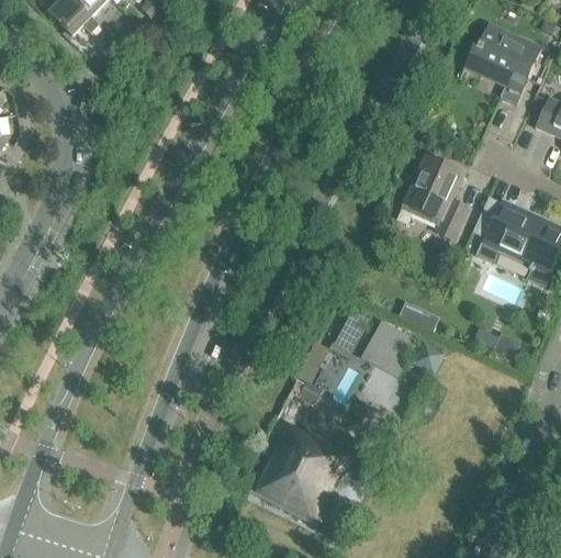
[(97,23),(90,17),(73,0),(58,0),(47,12),(70,35),(80,25),(87,33),(97,23)]
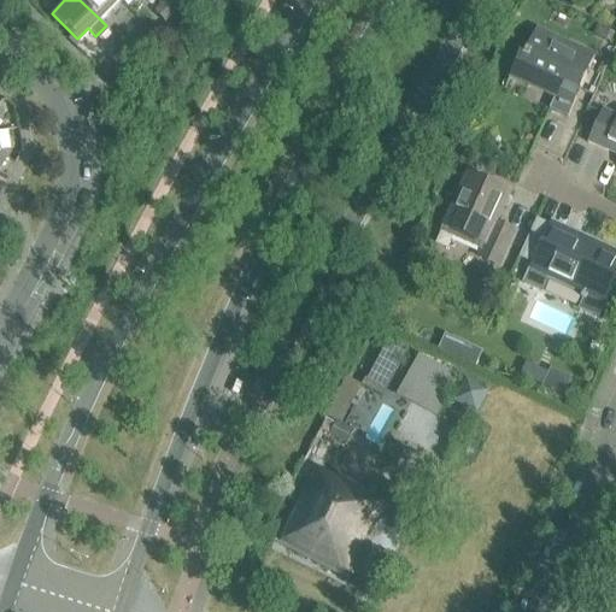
[(80,0),(99,18),(116,0),(80,0)]
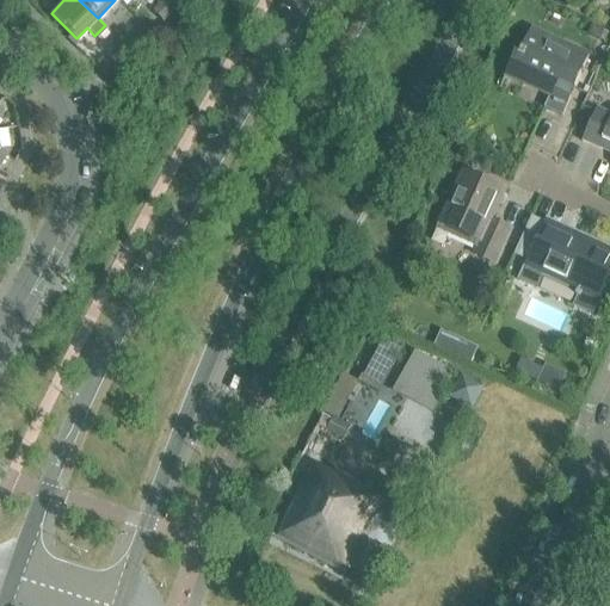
[(172,10),(161,0),(159,0),(152,7),(164,19),(172,10)]
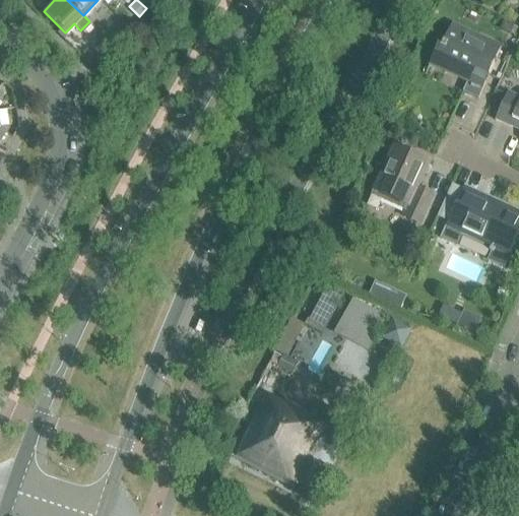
[(146,8),(153,1),(152,0),(137,0),(146,8)]
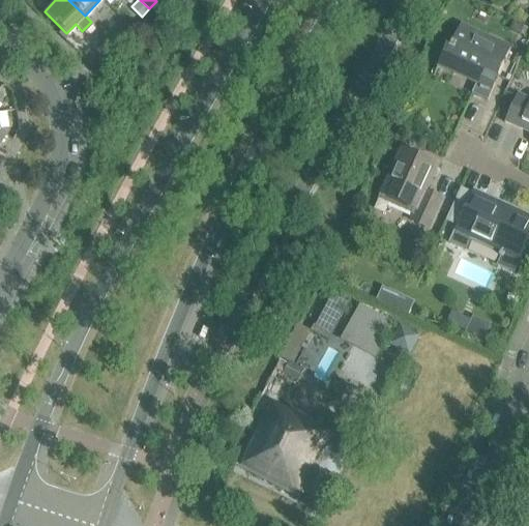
[(524,33),(527,26),(513,20),(510,27),(524,33)]
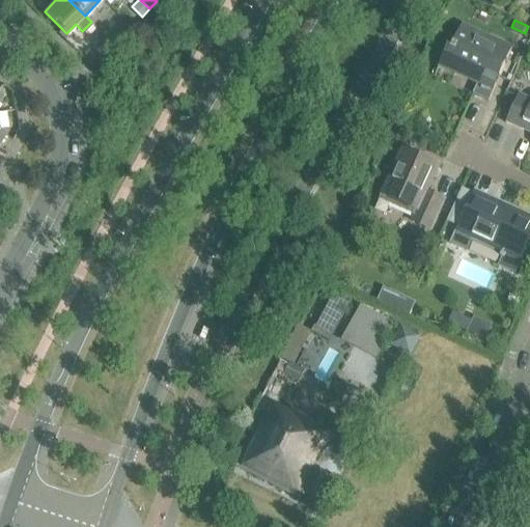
[(450,45),(446,43),(438,62),(477,81),(473,91),(487,98),(511,45),(461,22),(450,45)]
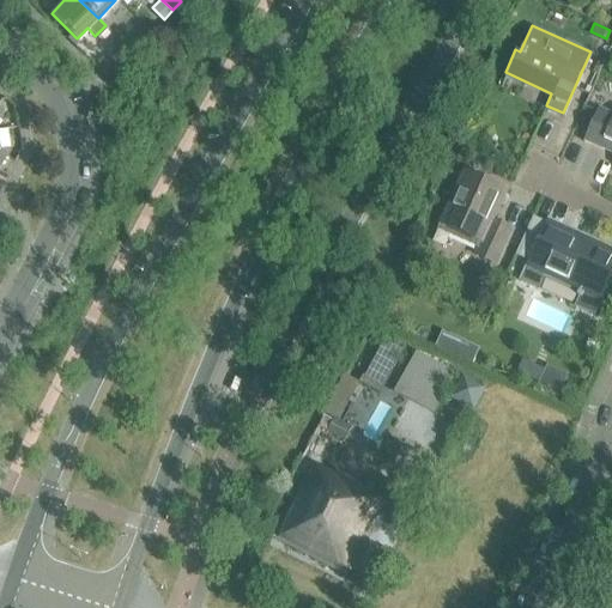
[(121,40),(133,52),(141,42),(129,31),(121,40)]
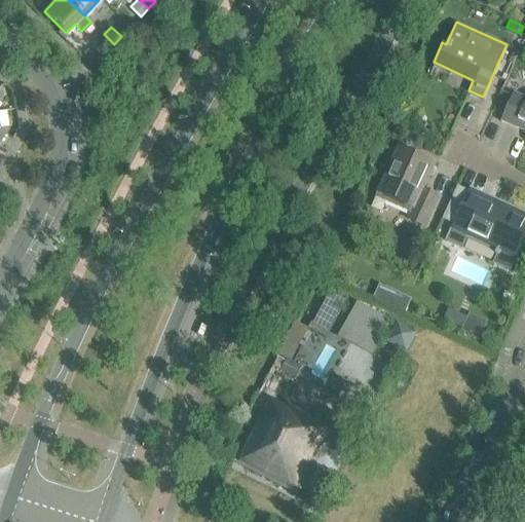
[(114,44),(104,34),(96,42),(106,51),(114,44)]
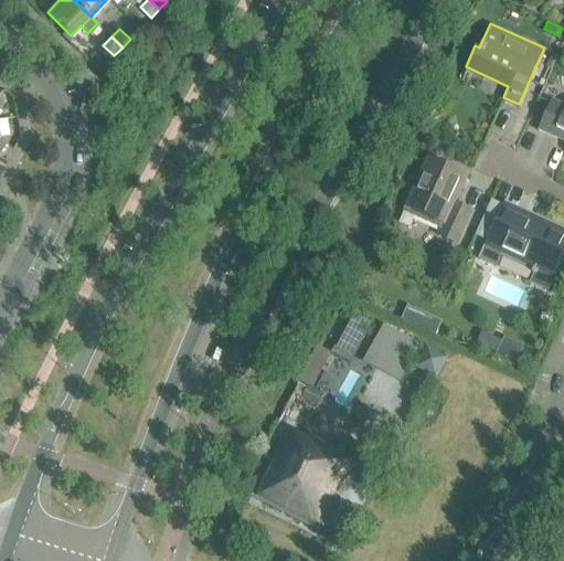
[(545,63),(550,65),(555,54),(551,52),(545,63)]
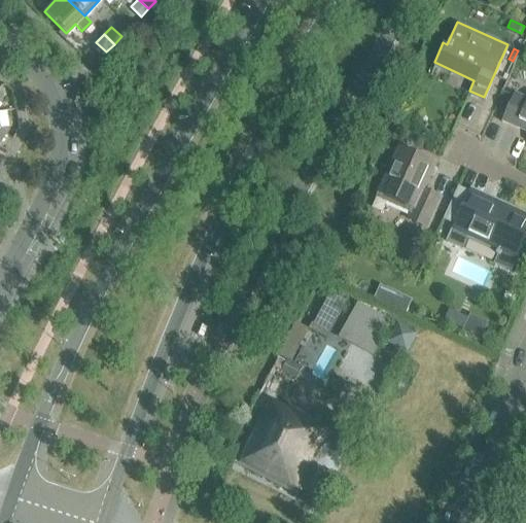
[(525,93),(515,89),(500,118),(525,130),(525,93)]
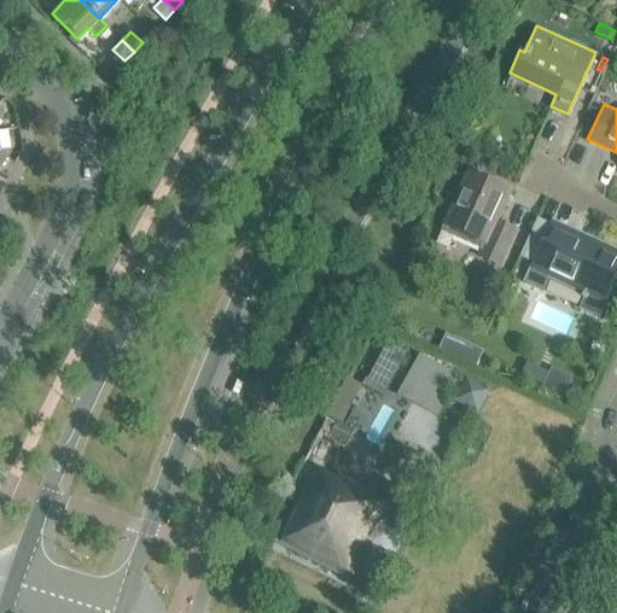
[(506,193),(511,196),(511,194),(461,171),(460,173),(465,175),(446,217),(441,216),(441,217),(442,217),(440,222),(442,223),(440,228),(481,246),(478,254),(500,263),(516,228),(495,219),(506,193)]
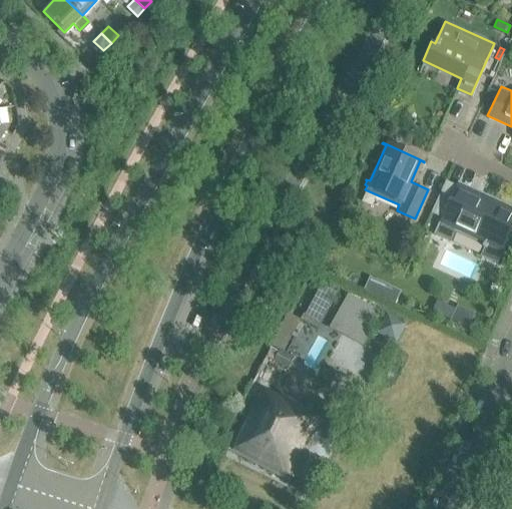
[(446,178),(431,210),(442,215),(434,232),(449,239),(454,228),(485,242),(501,250),(511,225),(511,206),(457,181),(457,182),(446,178)]
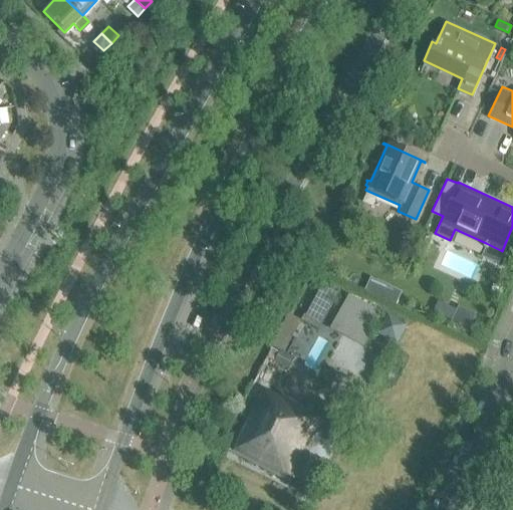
[(401,288),(369,274),(363,287),(395,301),(401,288)]
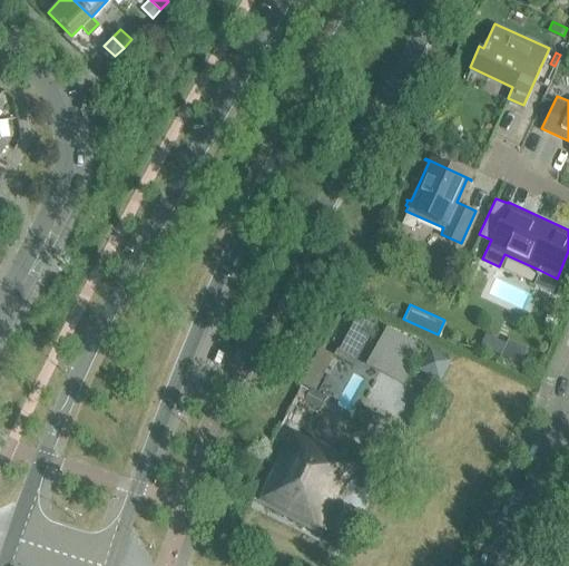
[(373,322),(354,313),(333,353),(351,363),(373,322)]
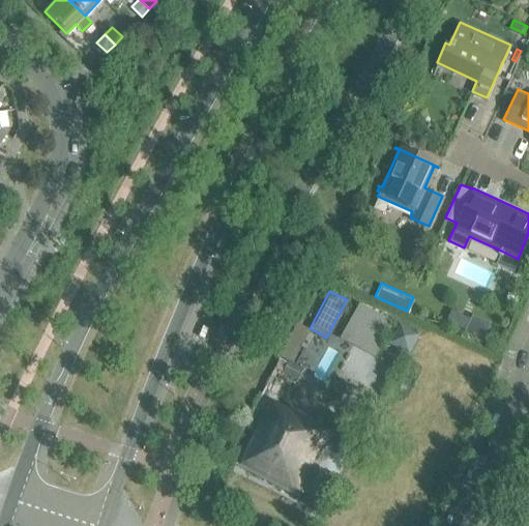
[(419,331),(418,331),(401,322),(400,322),(400,323),(390,341),(390,340),(389,341),(391,342),(408,350),(408,351),(409,351),(410,350),(418,332),(419,333),(419,331)]
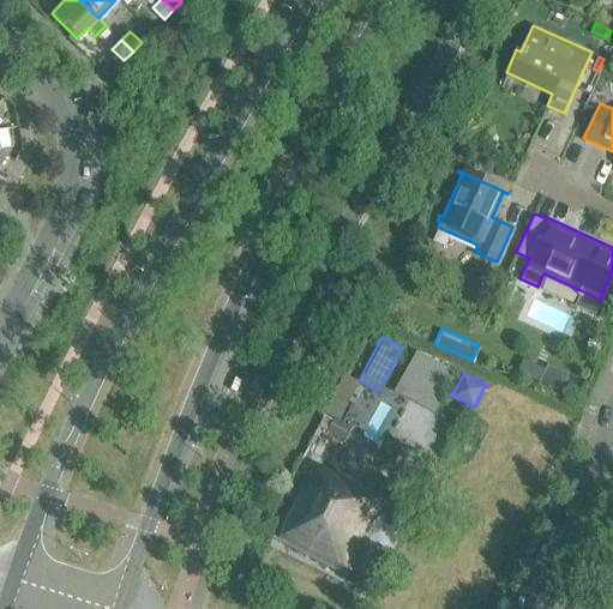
[(334,415),(326,430),(336,435),(344,439),(352,424),(338,417),(334,415)]
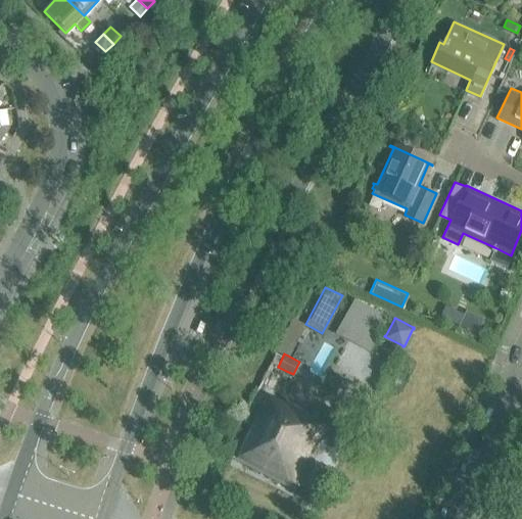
[(340,405),(352,382),(335,373),(324,395),(340,405)]
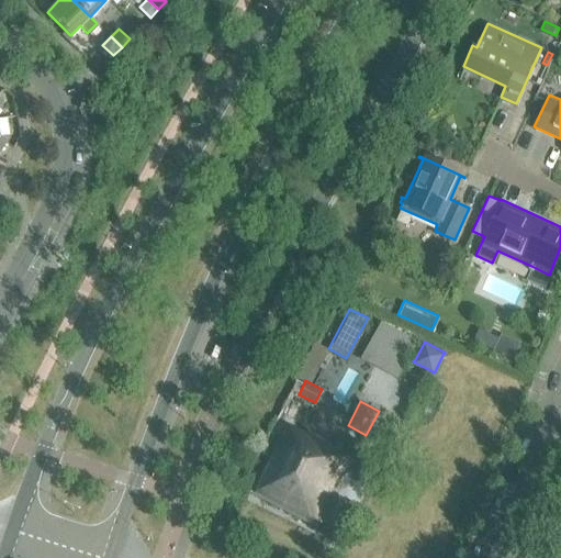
[(285,423),(250,491),(314,524),(351,453),(344,449),(348,441),(337,435),(333,444),(305,430),(304,433),(292,426),(285,423)]
